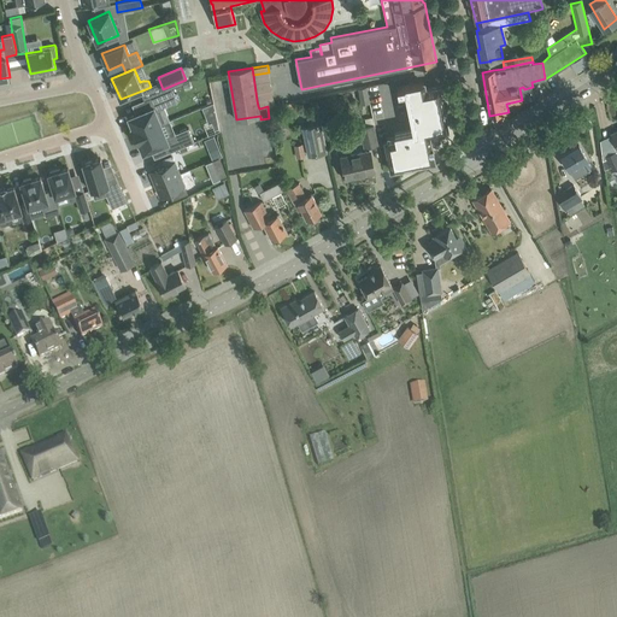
[(423,89),(422,83),(424,83),(424,82),(398,87),(398,93),(405,92),(412,130),(394,134),(395,139),(386,141),(392,169),(434,160),(429,133),(447,129),(439,87),(423,89)]
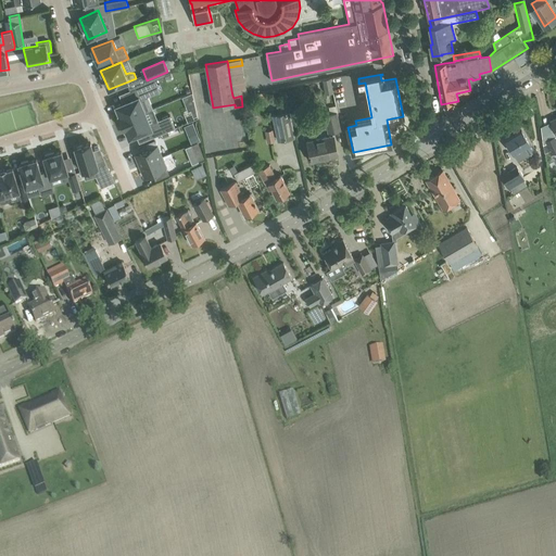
[(326,93),(333,91),(330,78),(323,79),(326,93)]
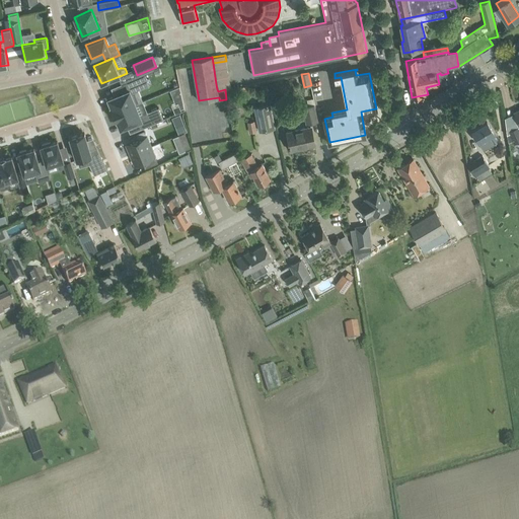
[(129,89),(108,98),(112,106),(110,106),(114,114),(136,104),(131,92),(150,85),(145,74),(126,82),(129,89)]
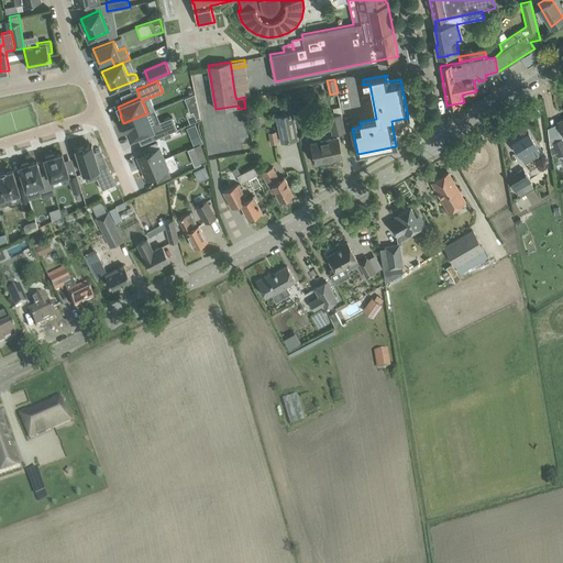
[(251,95),(250,88),(234,91),(235,97),(243,96),(251,95)]
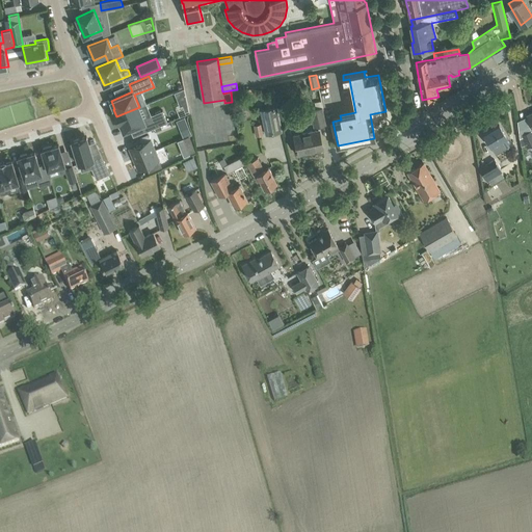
[(182,104),(185,111),(189,110),(184,88),(174,92),(180,105),(182,104)]
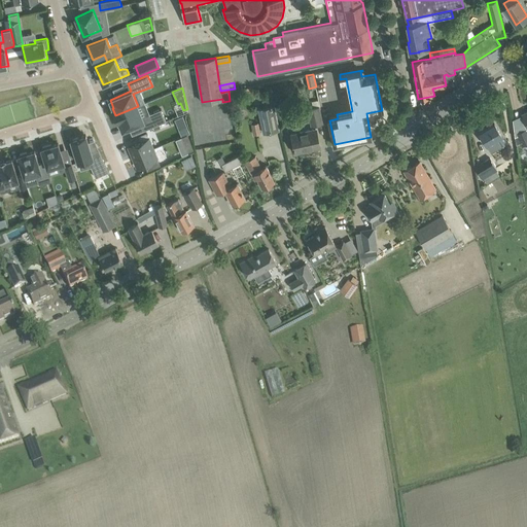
[(273,99),(262,101),(264,107),(262,107),(258,108),(262,133),(279,130),(274,105),(273,99)]
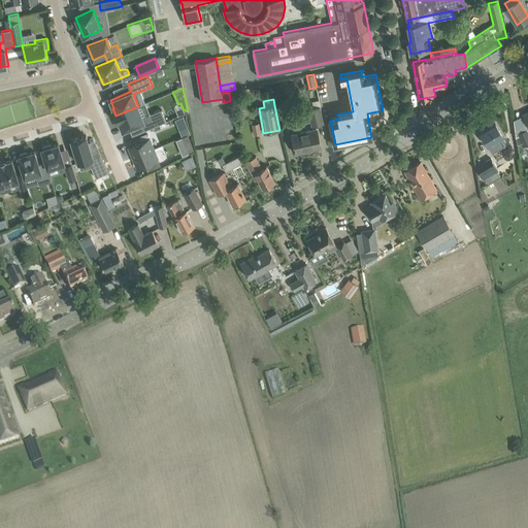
[(311,126),(323,123),(318,100),(312,102),(314,108),(308,109),(311,126)]
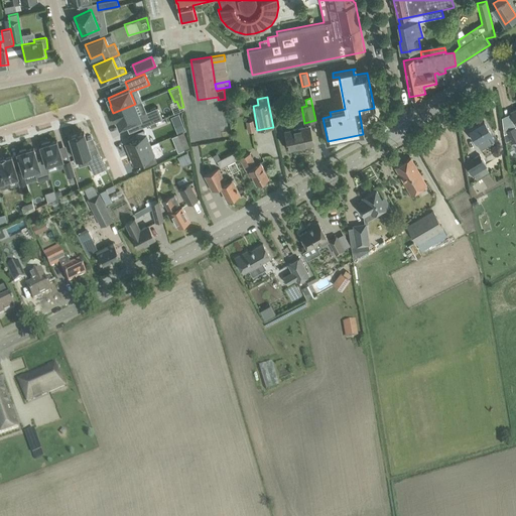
[(135,104),(113,113),(116,119),(120,127),(137,120),(140,127),(162,118),(158,107),(139,114),(135,104)]
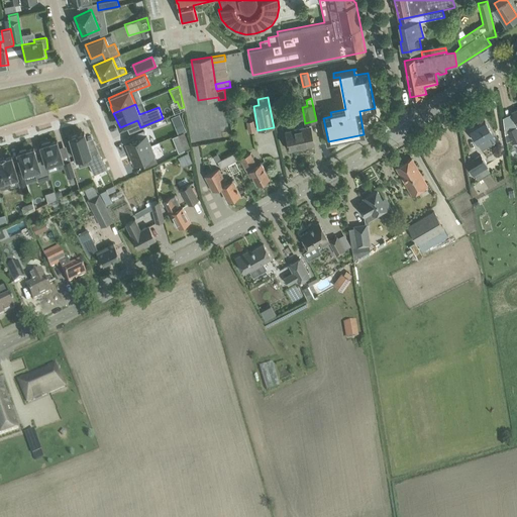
[(246,121),(248,131),(256,129),(253,119),(246,121)]
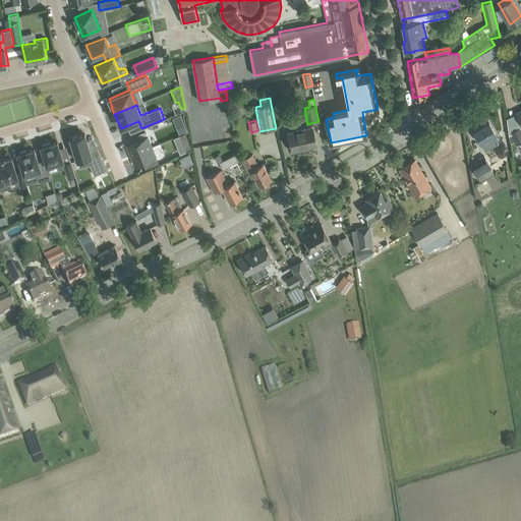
[(495,145),(501,140),(497,134),(488,122),(473,131),(484,150),(494,143),(495,145)]
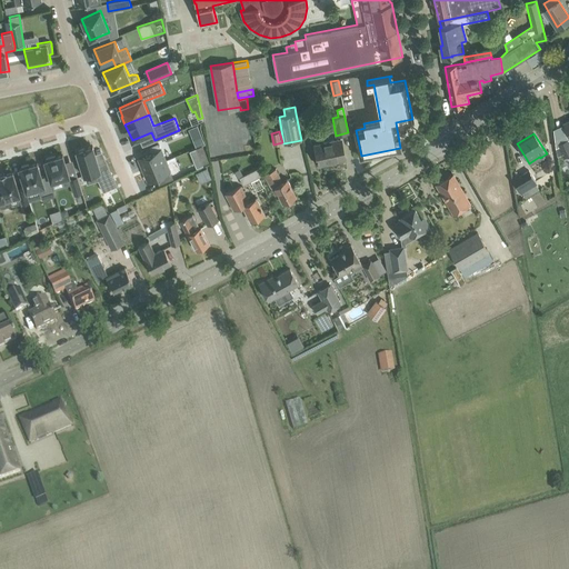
[(319,165),(331,162),(331,160),(345,157),(342,146),(341,139),(315,145),(319,165)]
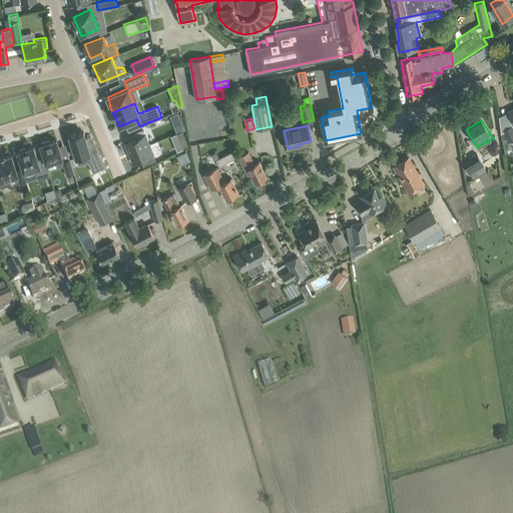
[(503,140),(507,138),(509,141),(512,139),(512,126),(512,125),(503,129),(504,131),(502,132),(503,140)]
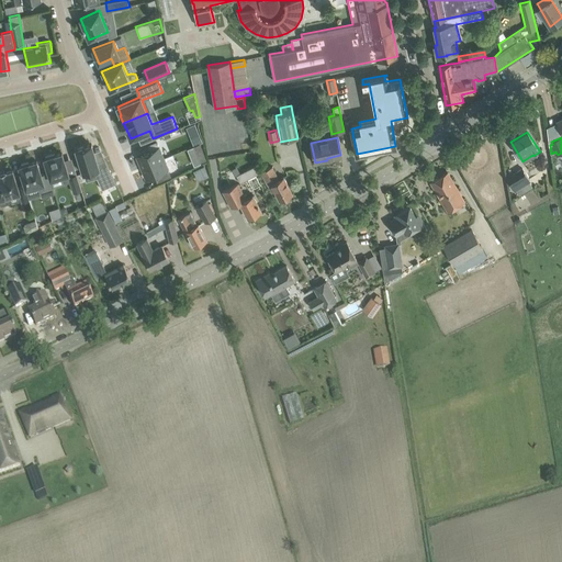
[(83,172),(93,169),(94,171),(102,189),(116,182),(105,159),(98,161),(92,143),(76,148),(83,172)]
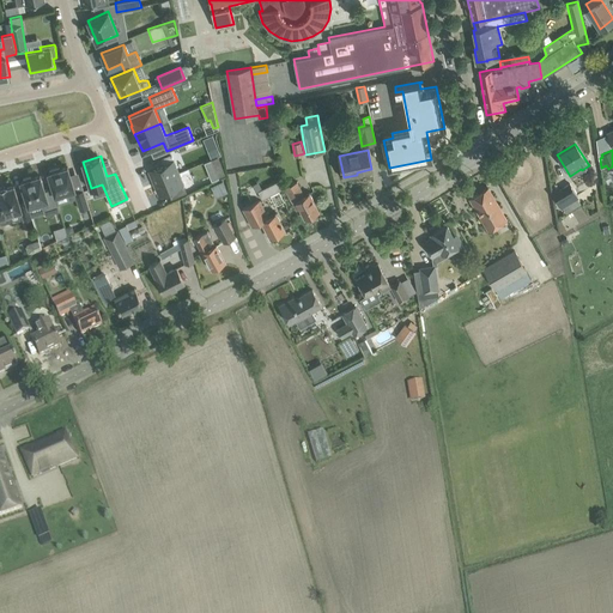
[(178,173),(174,161),(150,170),(155,182),(178,173)]
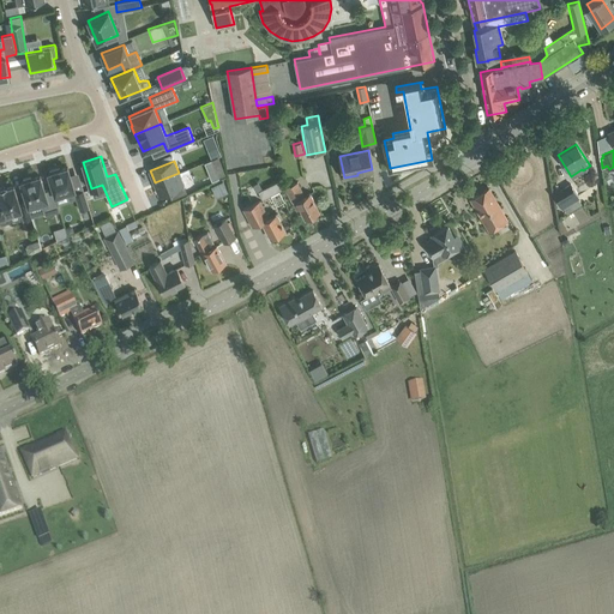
[(215,168),(218,176),(226,174),(222,166),(216,168),(215,168)]
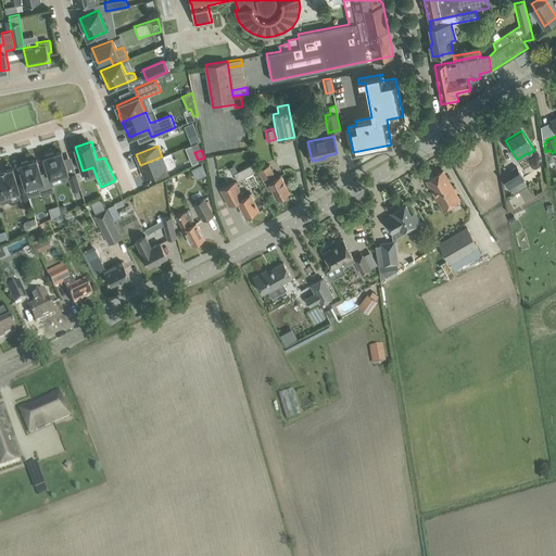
[(43,156),(48,171),(50,177),(67,172),(61,151),(54,153),(53,151),(46,154),(46,156),(43,156)]
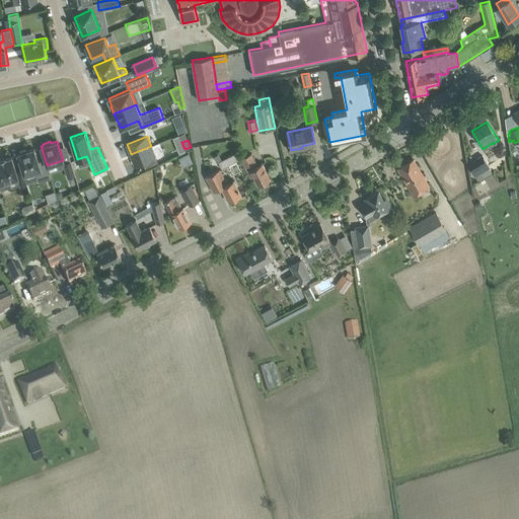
[(151,146),(131,154),(135,164),(143,161),(145,167),(158,162),(151,146)]
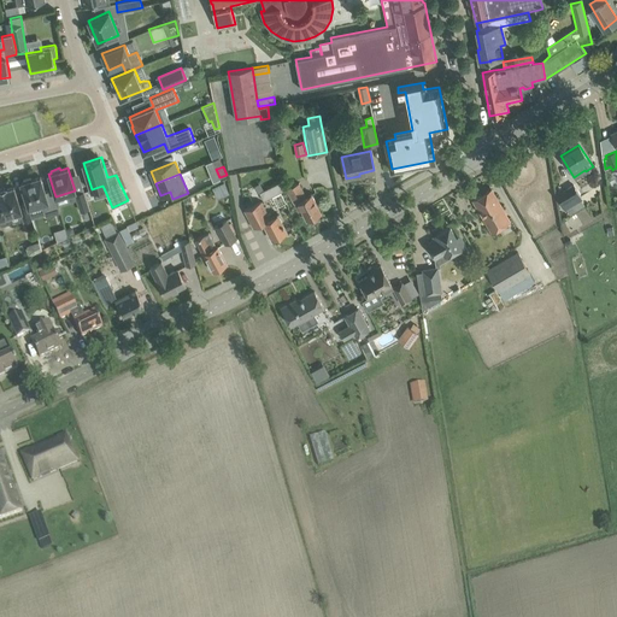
[(21,182),(28,203),(29,207),(42,203),(46,216),(60,212),(56,197),(53,189),(46,192),(41,176),(31,178),(30,177),(23,180),(23,182),(21,182)]
